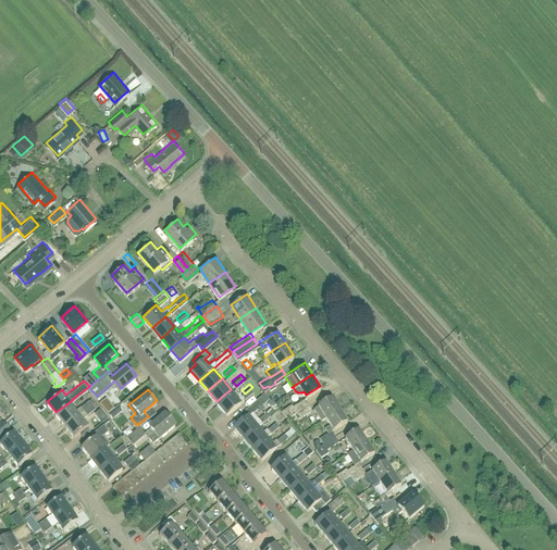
[(231,389),(217,401),(226,412),(240,400),(231,389)]
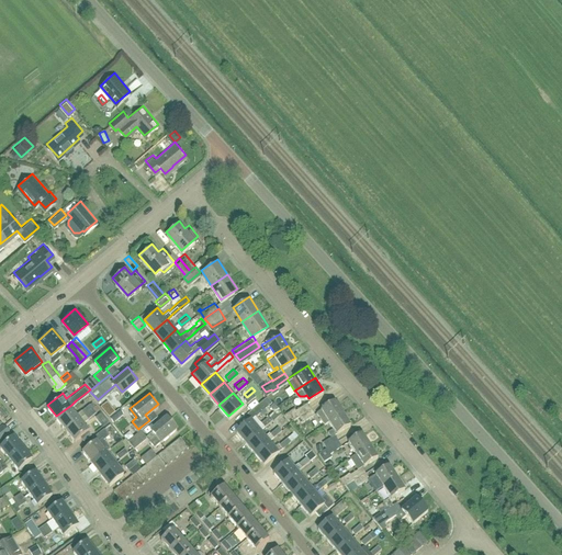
[(267,393),(247,409),(253,416),(272,398),(267,393)]
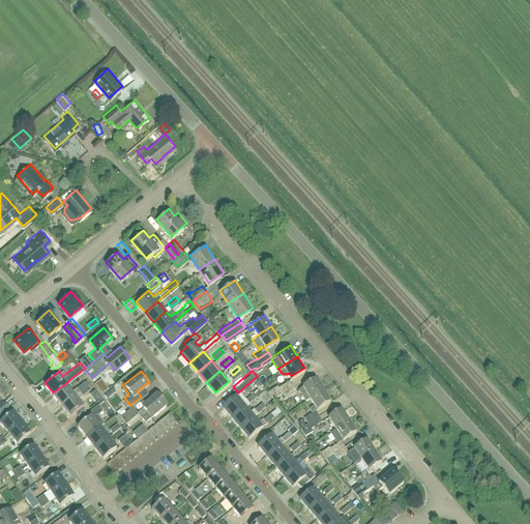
[(316,375),(298,386),(305,398),(310,395),(322,386),(316,375)]
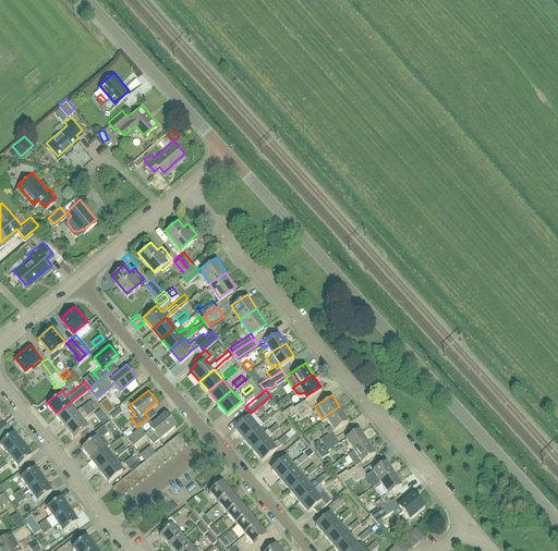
[(84,408),(95,400),(92,396),(89,399),(88,398),(81,404),(84,408)]
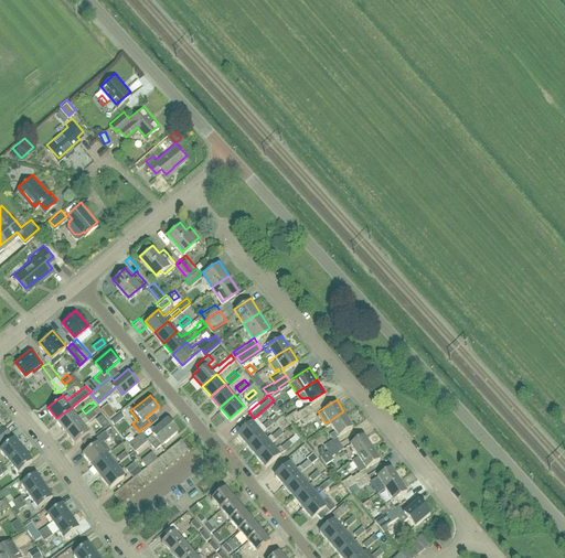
[(270,415),(274,419),(284,410),(275,401),(272,405),(276,410),(270,415)]
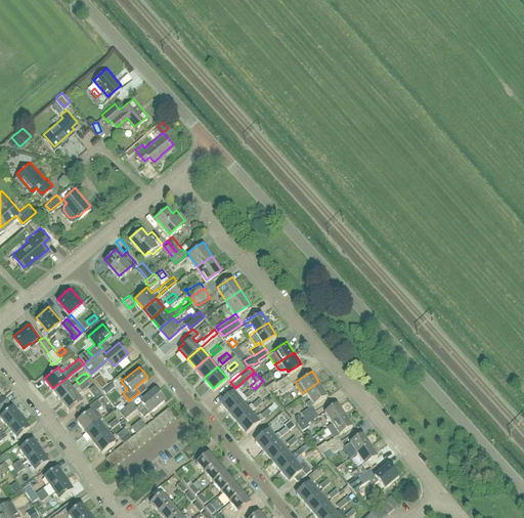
[(278,385),(290,378),(287,373),(276,379),(274,378),(264,384),(271,391),(278,385)]
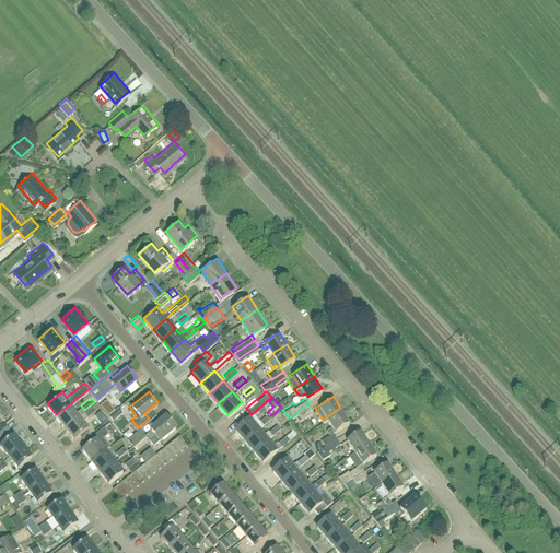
[(98,406),(95,401),(84,410),(65,425),(73,437),(89,425),(82,418),(98,406)]
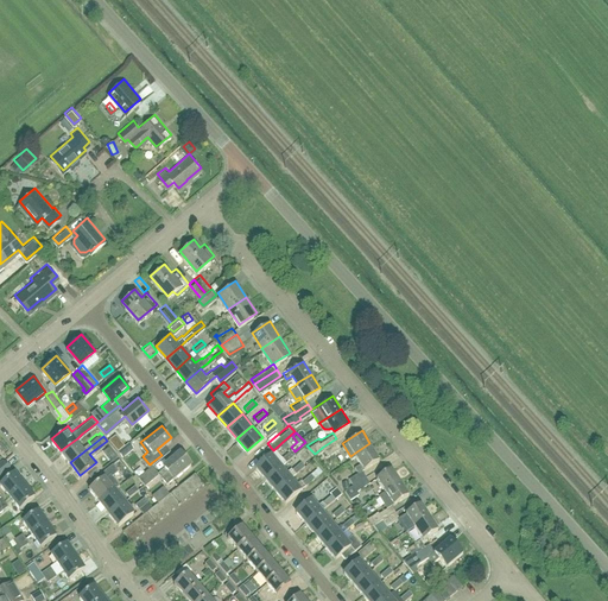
[(61,450),(70,462),(92,445),(88,441),(82,444),(77,438),(61,450)]
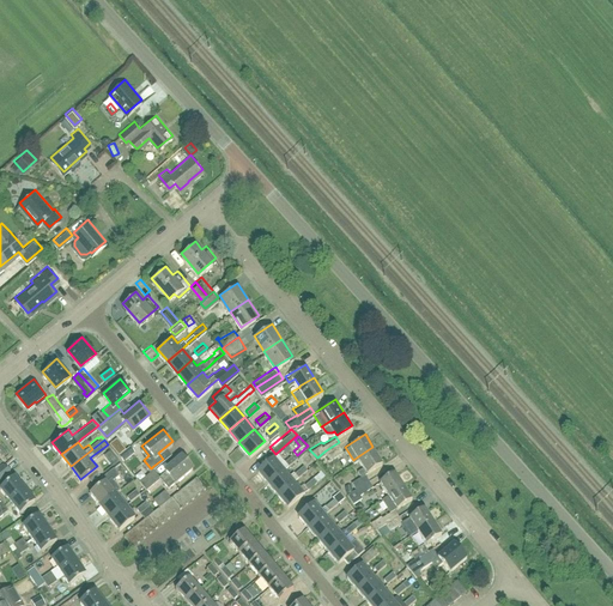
[(123,458),(135,448),(129,442),(117,452),(123,458)]
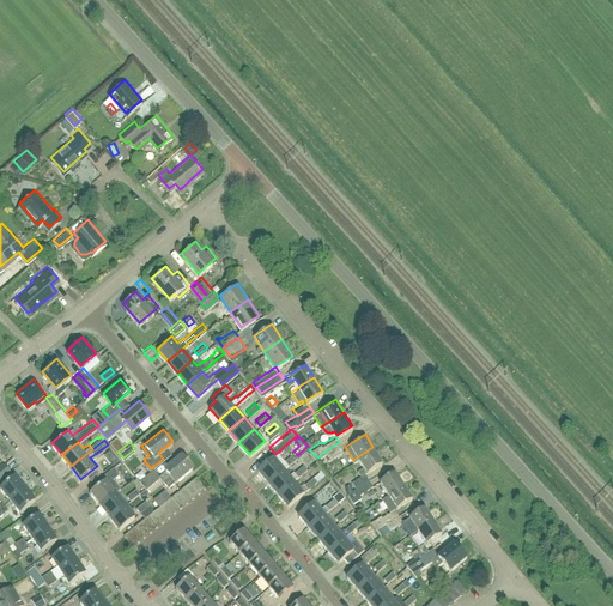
[(326,450),(329,456),(343,448),(339,442),(326,450)]
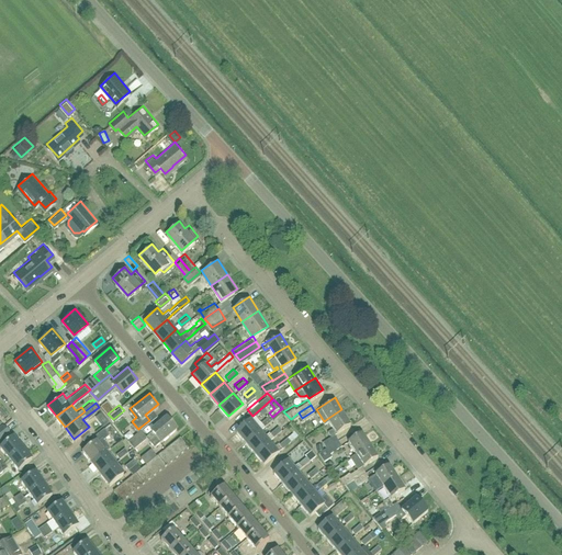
[(349,421),(341,409),(328,418),(333,425),(327,428),(330,433),(322,439),(326,444),(338,437),(335,431),(349,421)]
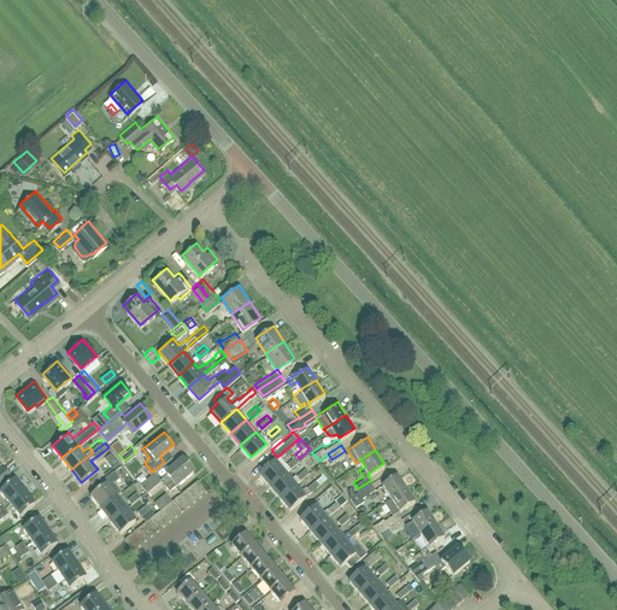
[(286,470),(300,458),(299,458),(295,453),(287,461),(287,459),(281,465),(275,458),(259,471),(269,484),(285,470),(286,471),(286,470)]
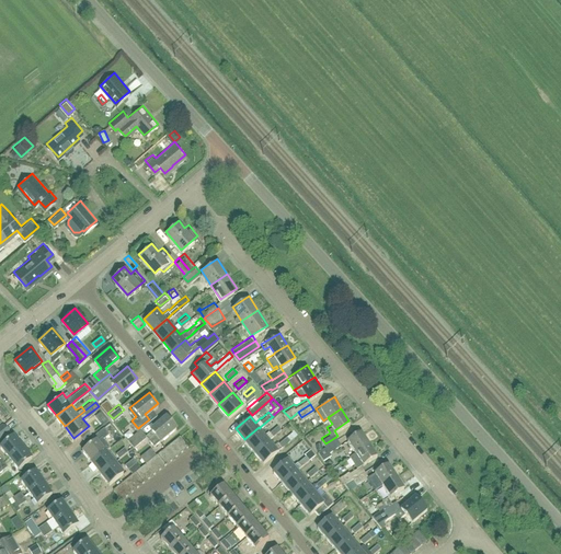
[(145,433),(155,442),(176,425),(167,413),(150,426),(152,428),(145,433)]
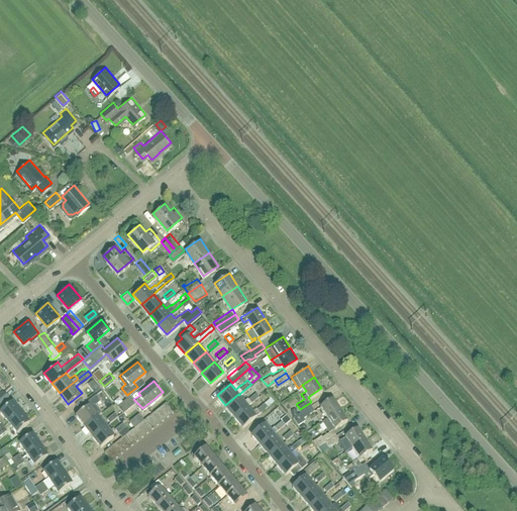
[(0,401),(8,394),(4,388),(0,391),(0,401)]
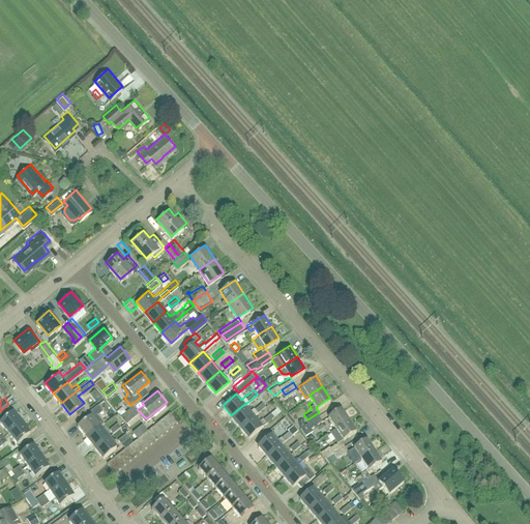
[(244,404),(231,415),(240,426),(254,414),(266,404),(262,400),(255,406),(255,405),(249,409),(245,405),(244,404)]
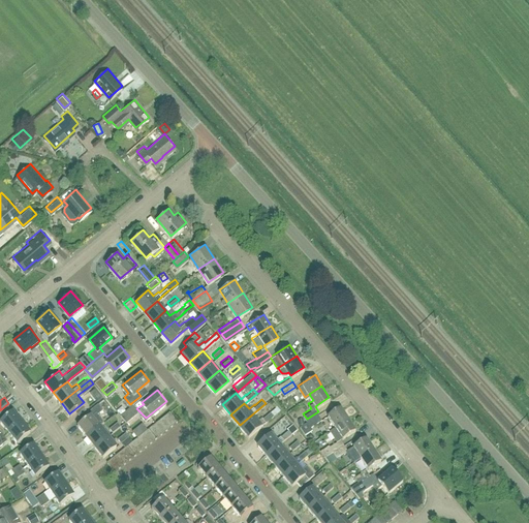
[(78,423),(87,433),(100,423),(103,419),(98,412),(103,407),(97,400),(82,412),(82,420),(78,423)]
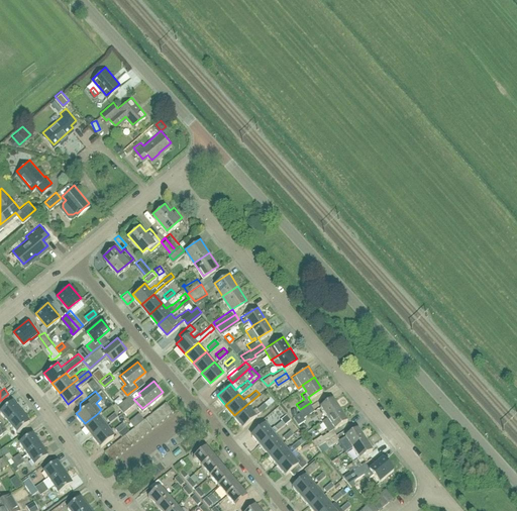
[(247,404),(234,415),(242,424),(255,414),(255,413),(268,404),(268,403),(275,398),(270,393),(269,394),(269,395),(265,399),(265,400),(257,406),(256,405),(251,408),(247,404)]
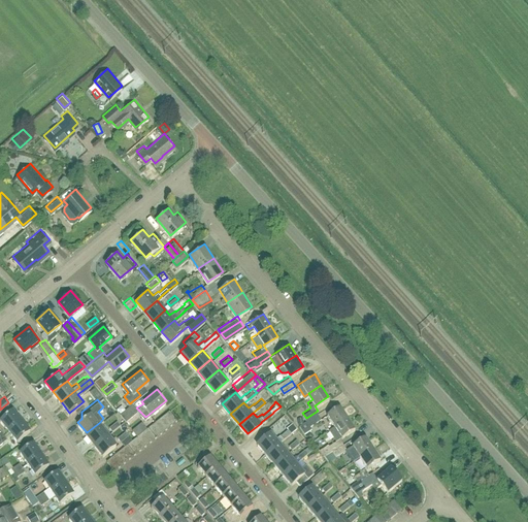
[(120,412),(126,419),(137,409),(131,402),(130,403),(129,402),(120,412)]
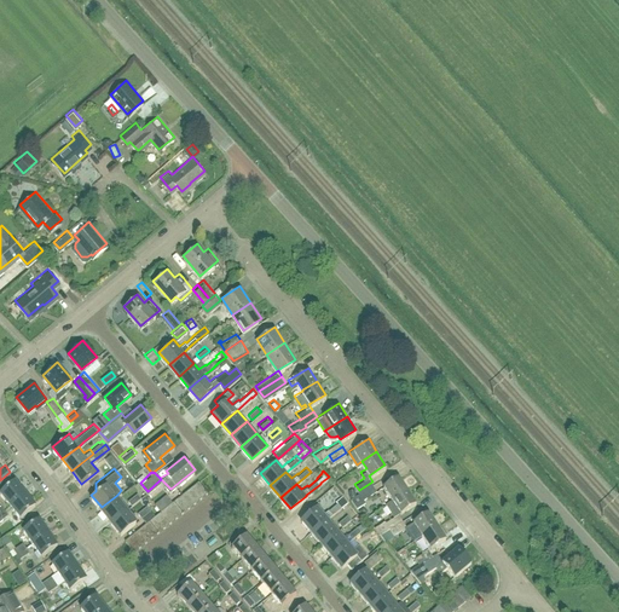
[(392,496),(408,486),(399,473),(383,483),(392,496)]
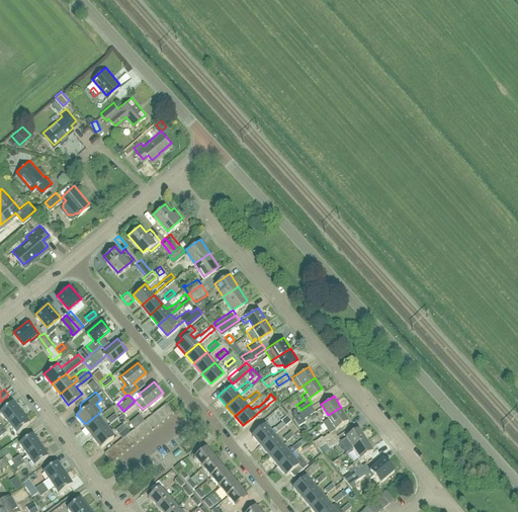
[(0,410),(8,420),(21,410),(13,400),(0,410)]
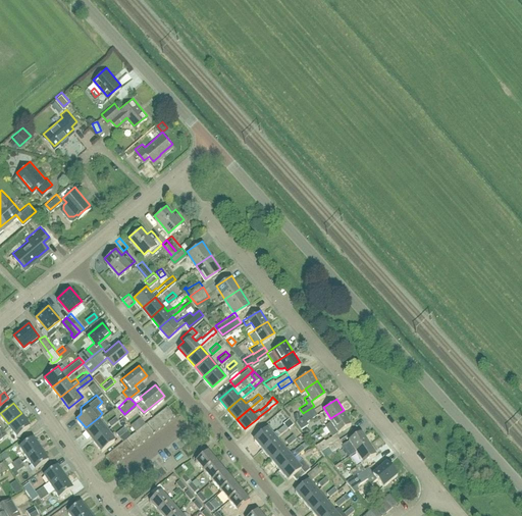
[(162,407),(170,417),(175,412),(167,403),(162,407)]
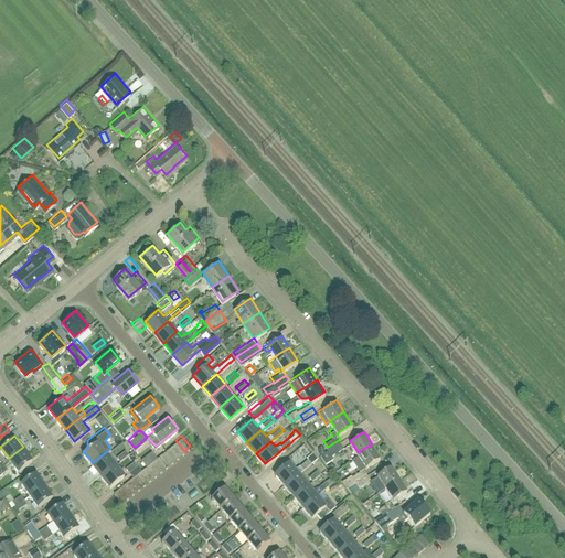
[(340,439),(328,447),(320,452),(326,461),(333,455),(332,452),(343,444),(340,439)]
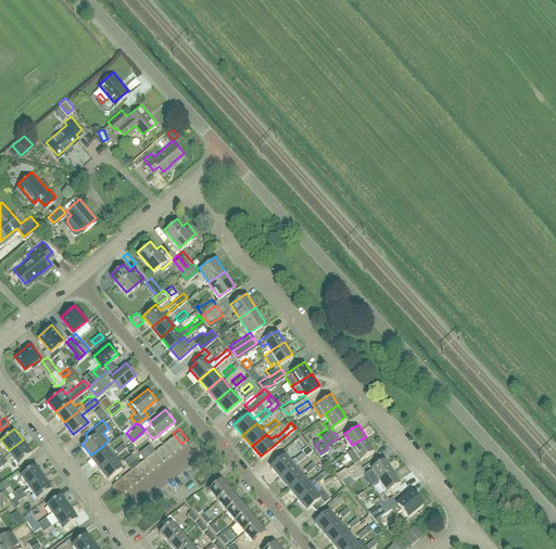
[(167,438),(175,448),(181,444),(173,433),(167,438)]
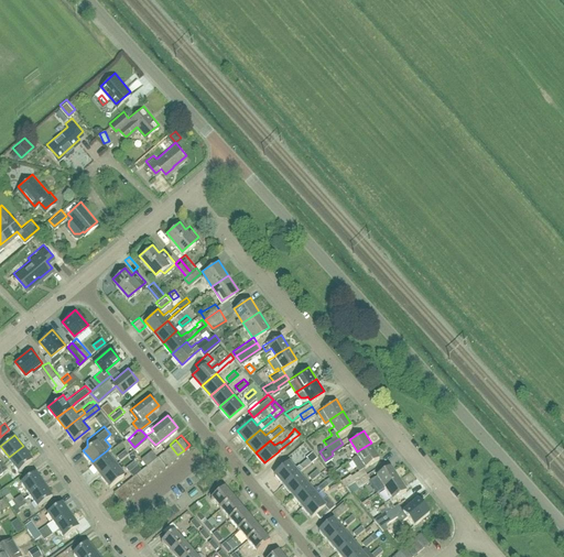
[(379,456),(371,443),(357,451),(350,456),(358,468),(379,456)]
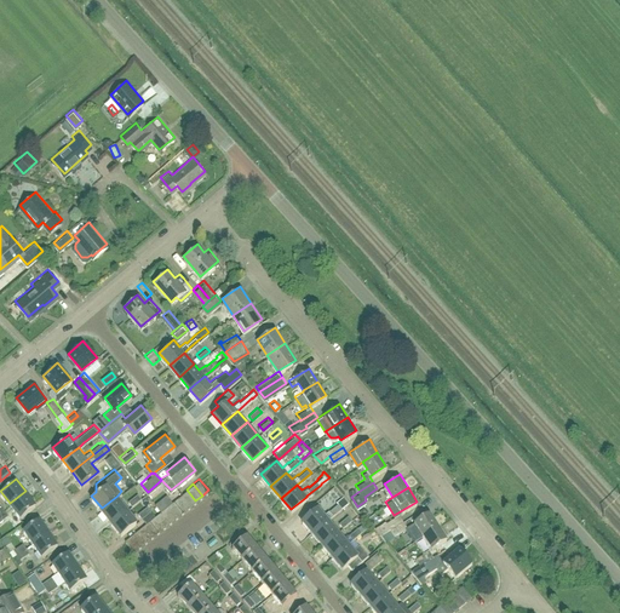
[(181,494),(189,505),(195,500),(187,490),(181,494)]
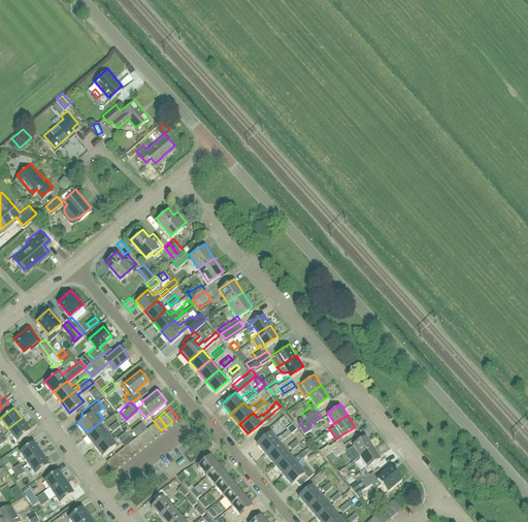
[(22,418),(8,428),(17,438),(30,428),(22,418)]
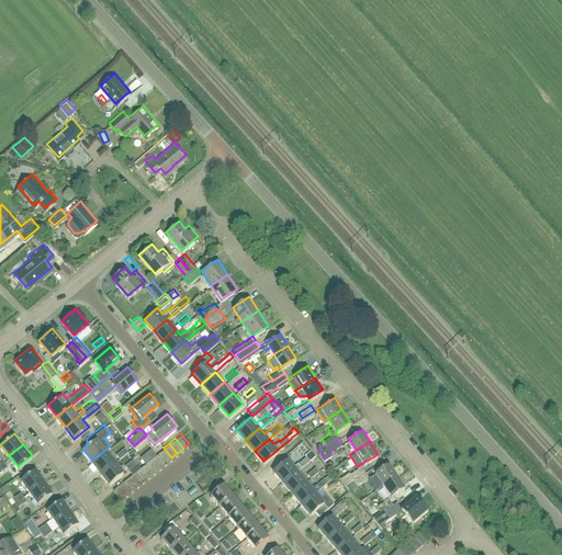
[(120,455),(128,449),(124,444),(115,451),(120,455)]
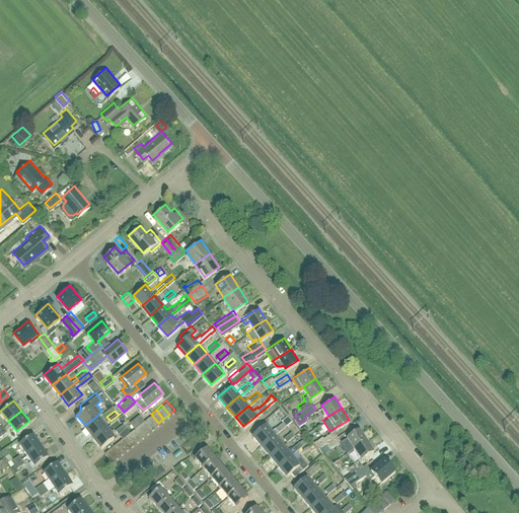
[(151,414),(146,418),(153,427),(158,423),(151,414)]
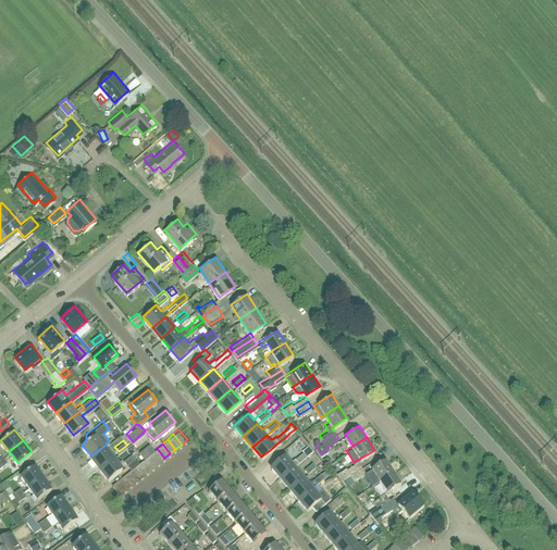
[(281,477),(295,465),(294,464),(299,460),(308,453),(306,451),(311,448),(307,444),(302,448),(304,449),(296,455),(289,460),(284,453),(270,465),(281,477)]
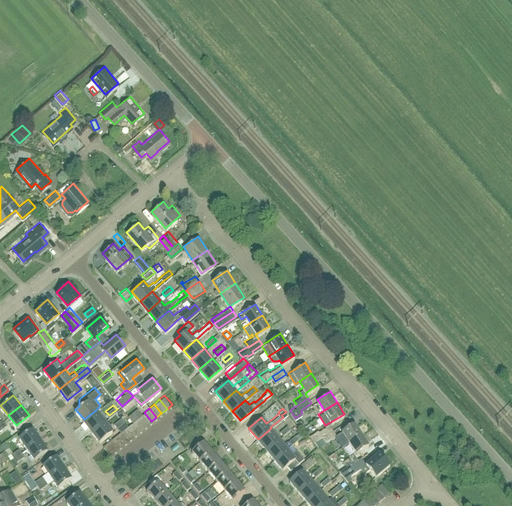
[(92,429),(105,419),(97,409),(84,419),(92,429)]
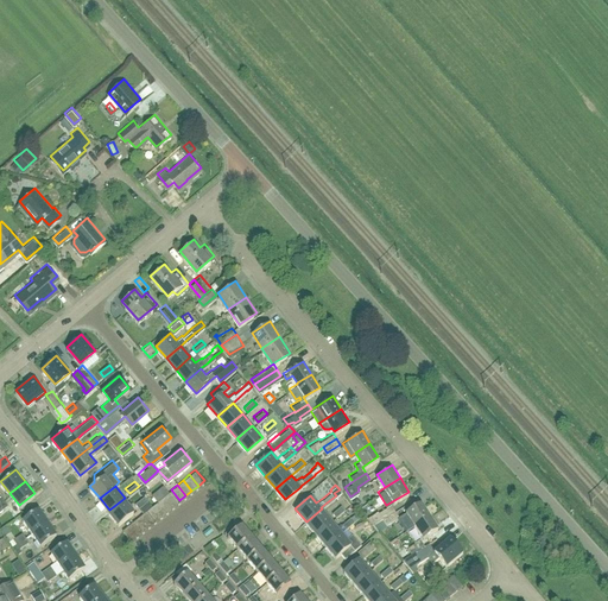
[(173,505),(179,500),(171,489),(165,494),(173,505)]
